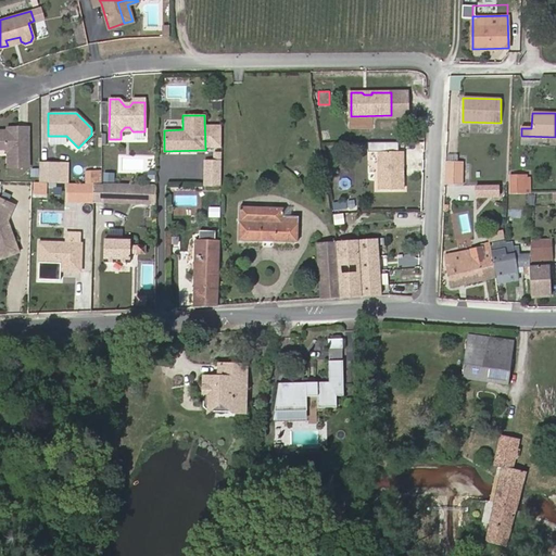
[(27,128),(13,127),(13,133),(7,133),(7,131),(0,130),(0,148),(3,149),(7,152),(7,166),(27,167),(27,128)]
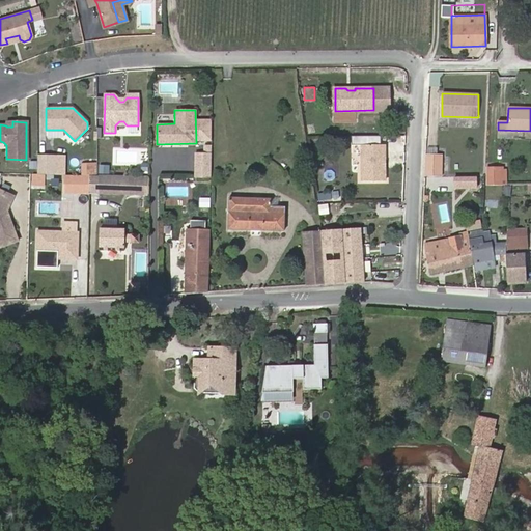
[(211,176),(211,143),(205,143),(205,154),(195,154),(195,177),(211,176)]
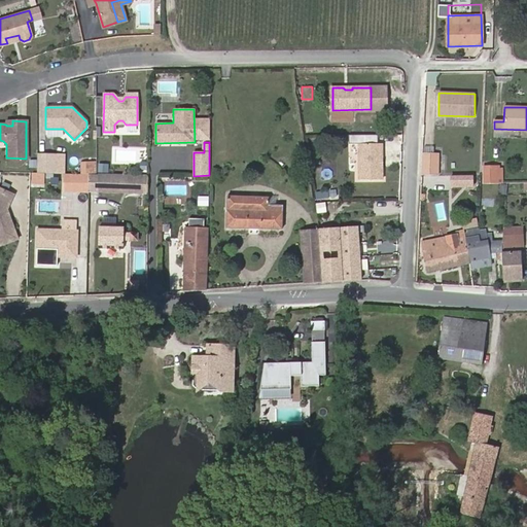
[(383,143),(360,143),(361,179),(383,179),(383,165),(381,164),(381,161),(383,159),(383,143)]
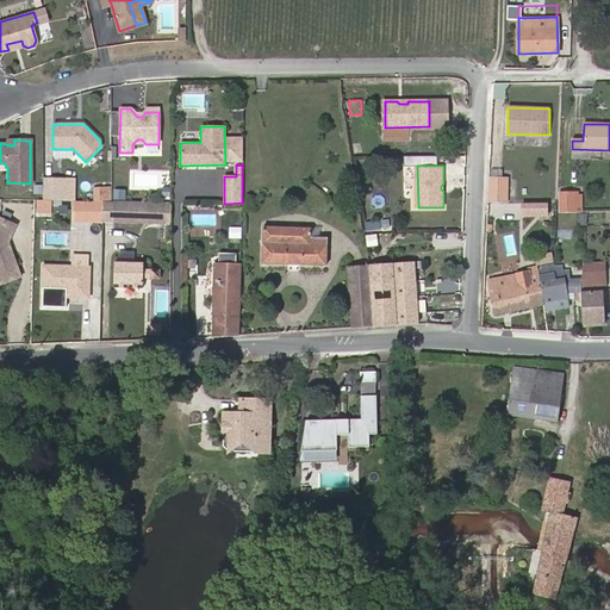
[(489,178),(487,201),(508,203),(508,179),(489,178)]
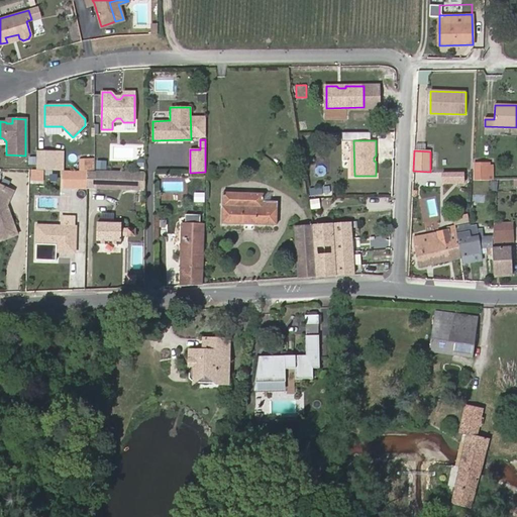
[(96,160),(96,169),(106,169),(106,160),(96,160)]
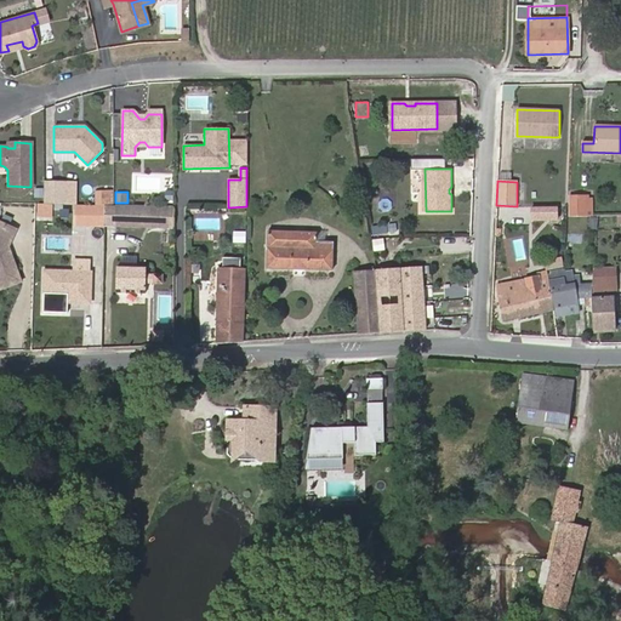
[(568,216),(587,216),(587,197),(569,197),(568,206),(568,216)]
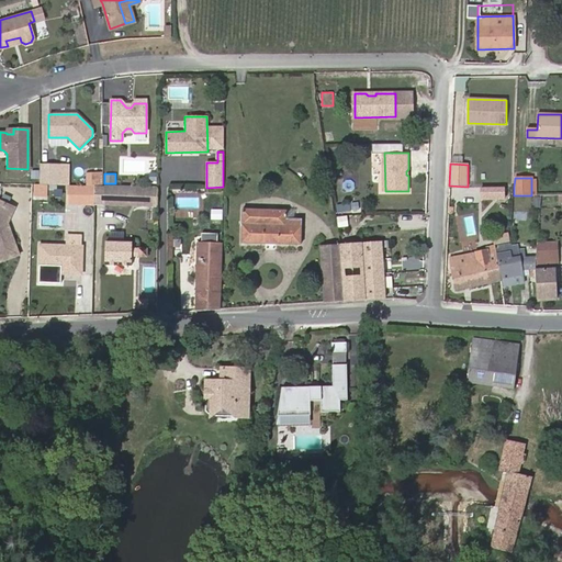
[(38,184),(34,184),(34,197),(44,197),(45,184),(38,184)]
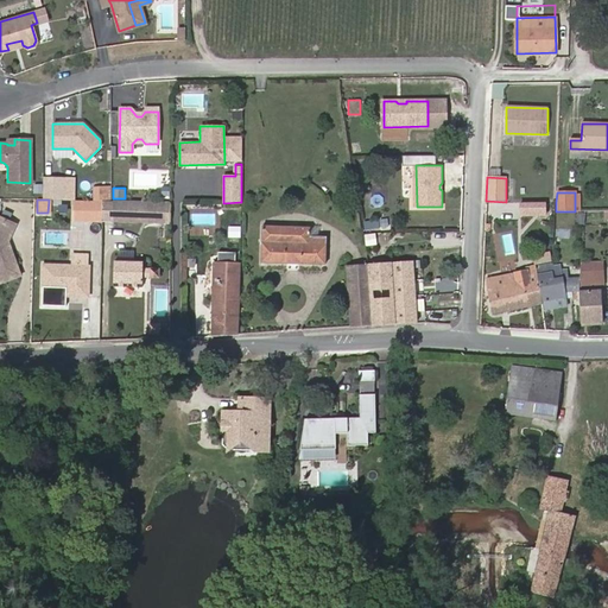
[(75,220),(102,221),(102,201),(75,201),(75,220)]
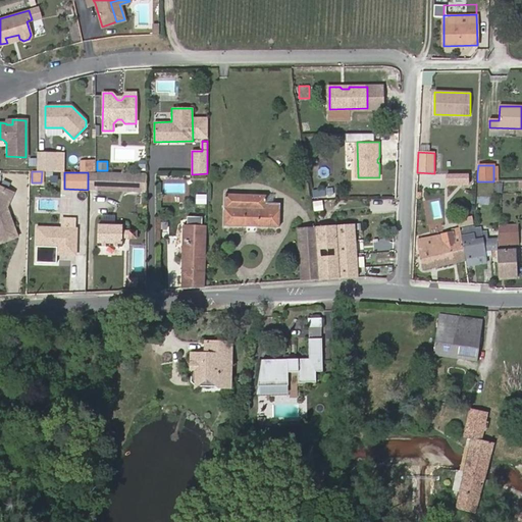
[(98,191),(140,192),(140,174),(98,172),(98,191)]
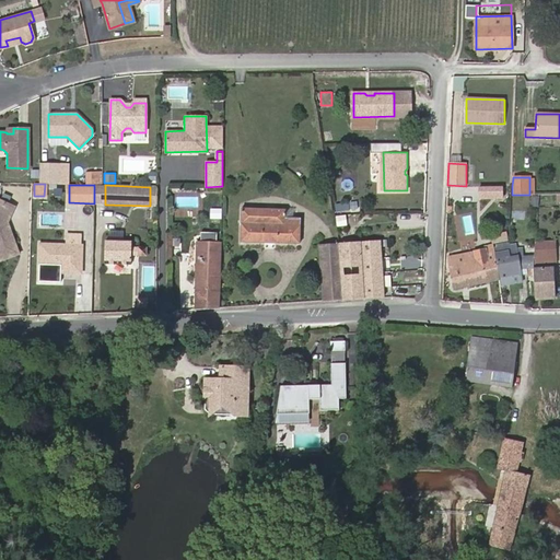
[(0,259),(19,253),(11,230),(8,229),(6,230),(3,225),(14,206),(0,199),(0,259)]
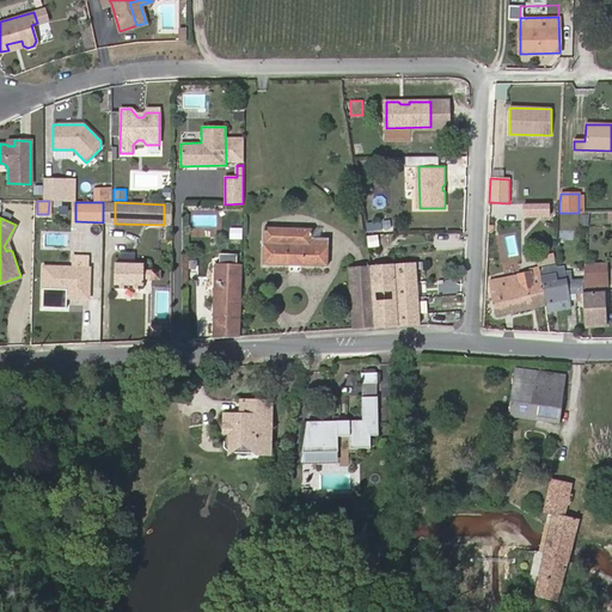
[(6,251),(8,250),(12,251),(8,242),(16,225),(4,246),(6,251)]
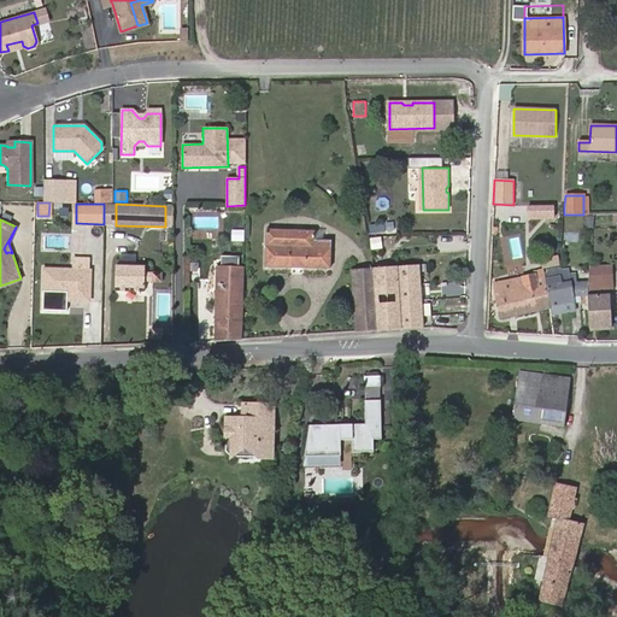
[(233,229),(233,241),(245,241),(245,229),(233,229)]
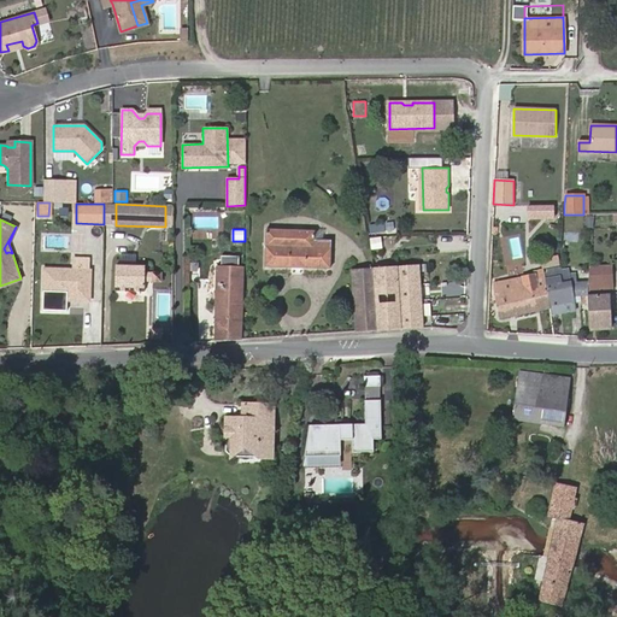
[(323,241),(315,240),(315,230),(266,229),(265,266),(330,269),(331,241),(323,241)]
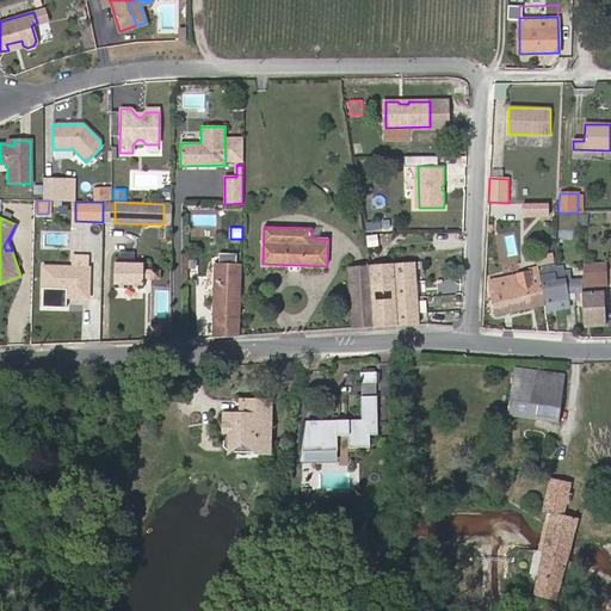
[(90,266),(90,254),(76,254),(76,266),(90,266)]
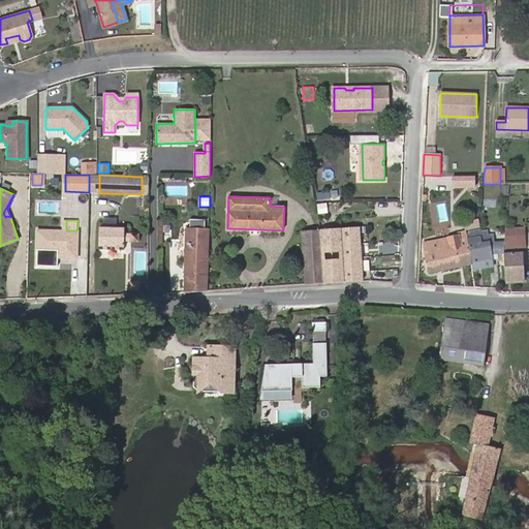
[(124,234),(124,227),(99,227),(98,249),(124,250),(124,241),(137,242),(138,234),(124,234)]
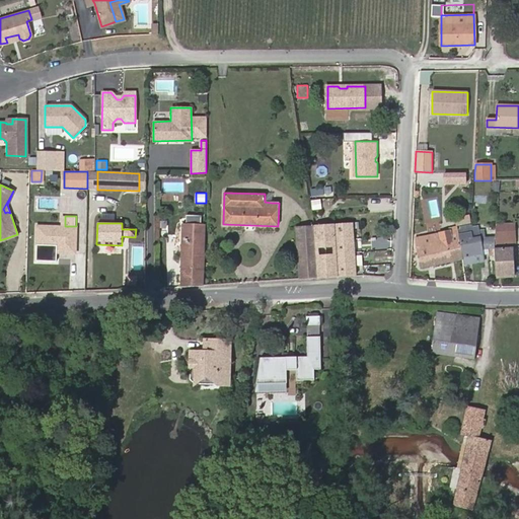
[(180,287),(202,286),(205,225),(182,224),(180,287)]
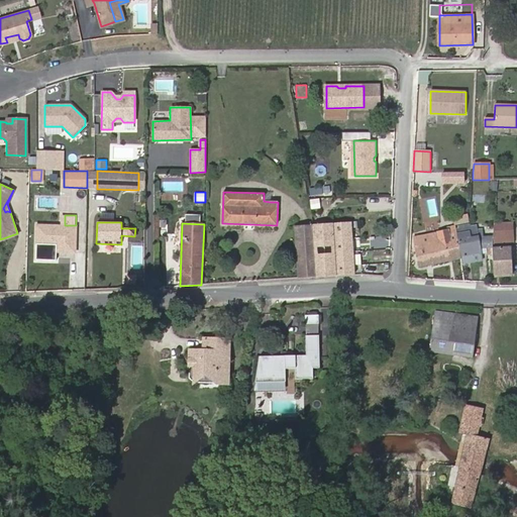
[(335,276),(335,272),(354,271),(350,223),(312,225),(315,277),(335,276)]
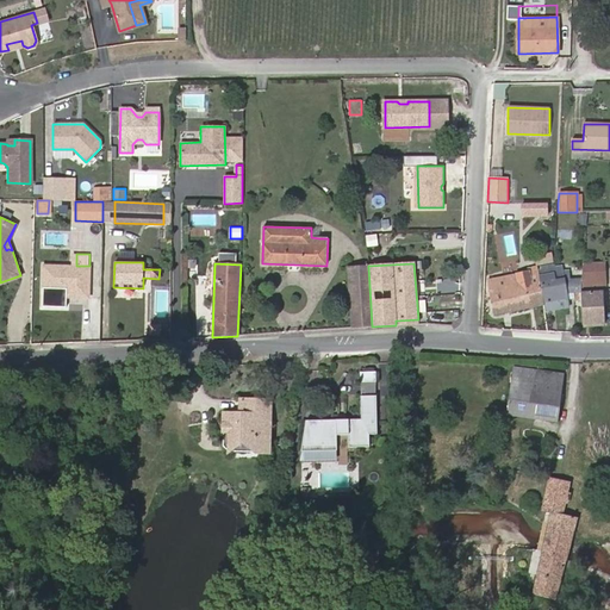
[(88,297),(89,266),(76,266),(43,266),(43,288),(66,288),(66,297),(88,297)]
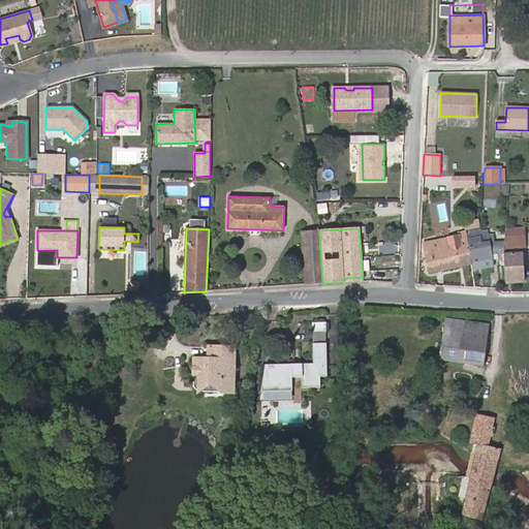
[(306,284),(322,283),(319,230),(302,231),(306,284)]
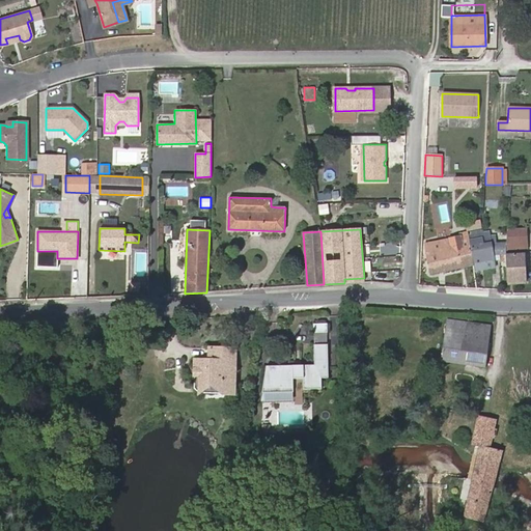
[(469,236),(468,232),(468,231),(462,232),(463,236),(424,244),(430,274),(474,266),(469,236)]
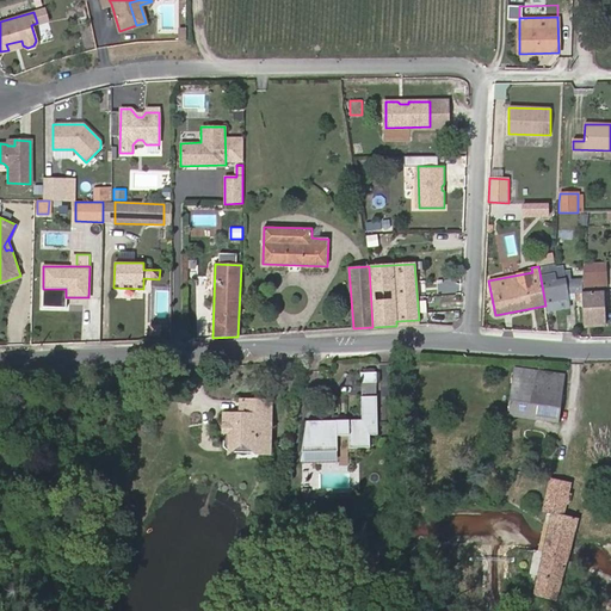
[(545,306),(567,301),(566,290),(572,289),(572,290),(575,290),(582,291),(582,281),(582,276),(569,278),(568,271),(562,272),(562,269),(539,272),(545,306)]
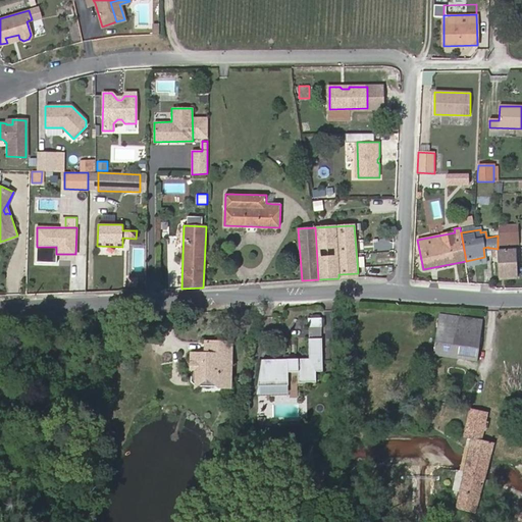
[(498,236),(498,240),(516,239),(515,230),(499,230),(498,236)]
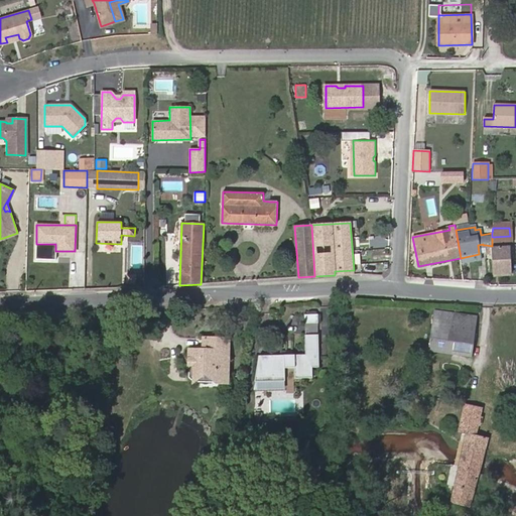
[(486,245),(487,255),(493,254),(494,276),(512,274),(510,247),(492,248),(492,246),(486,245)]
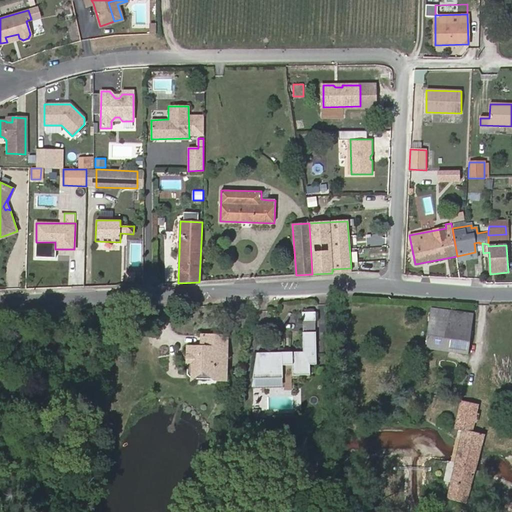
[(458,261),(477,257),(475,252),(457,256),(458,261)]
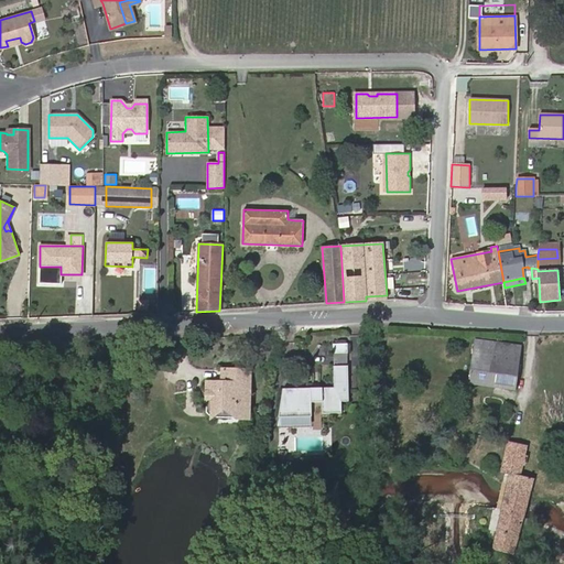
[(149,311),(149,302),(139,302),(139,311),(149,311)]
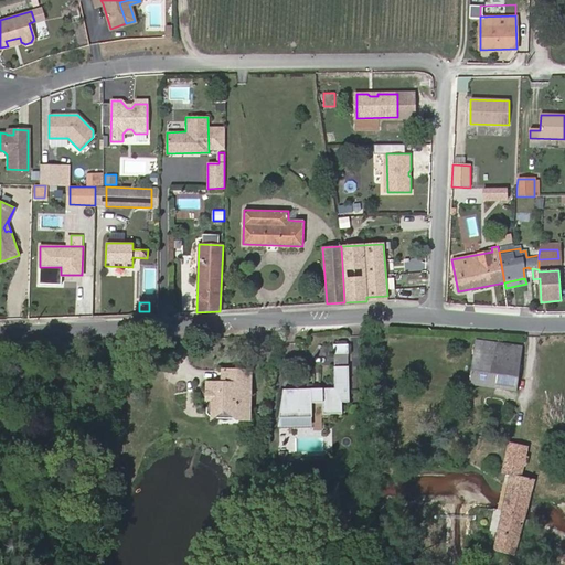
[(471,383),(516,390),(522,347),(477,340),(471,383)]
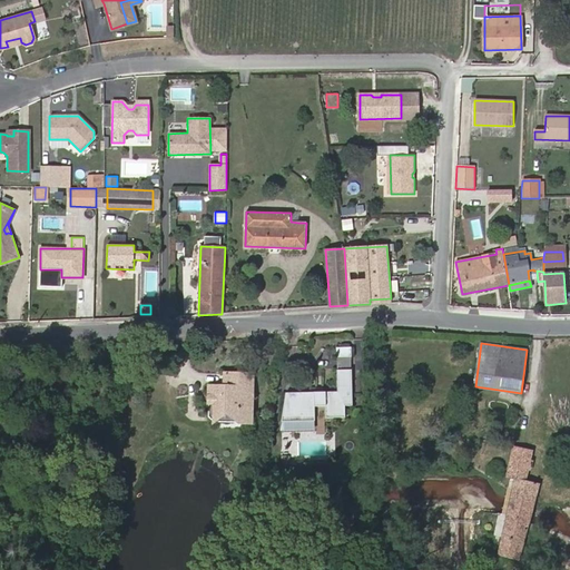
[(351,357),(351,347),(337,347),(337,357),(351,357)]
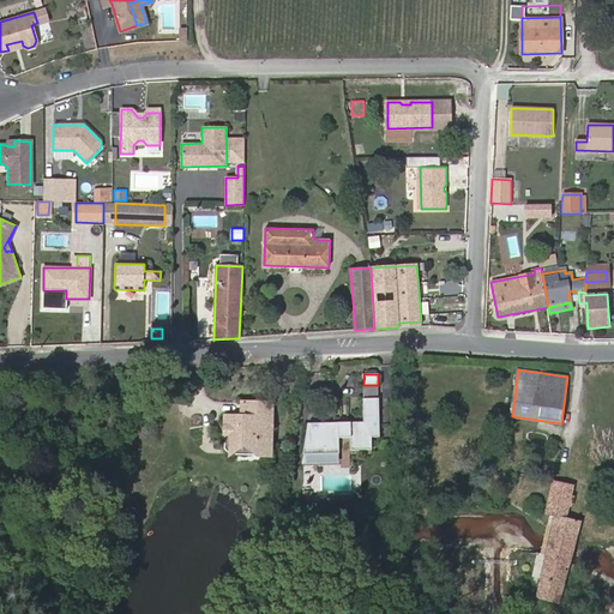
[(307,421),(302,452),(338,452),(338,437),(349,437),(349,450),(371,450),(371,438),(378,438),(378,398),(363,398),(363,422),(347,422),(339,422),(307,421)]
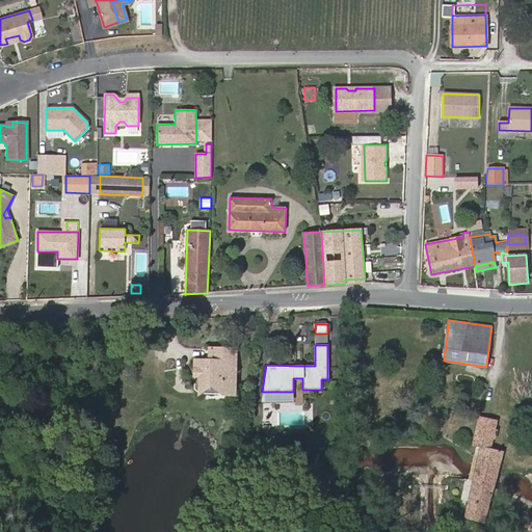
[(208,361),(195,361),(195,370),(200,370),(200,377),(200,382),(200,384),(222,390),(222,396),(235,396),(235,349),(212,349),(212,361),(208,361)]
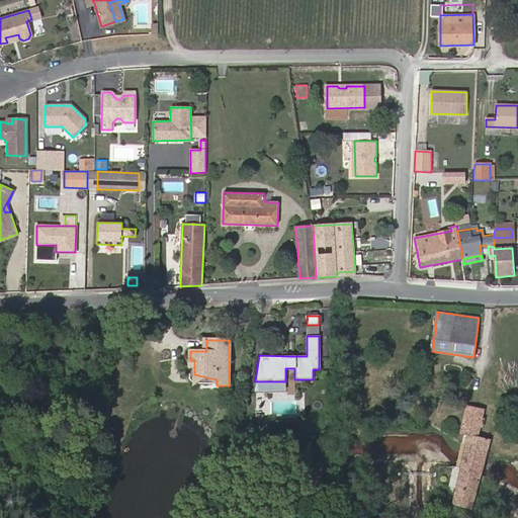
[(194,374),(194,372),(189,372),(189,379),(194,384),(217,385),(217,379),(194,374)]
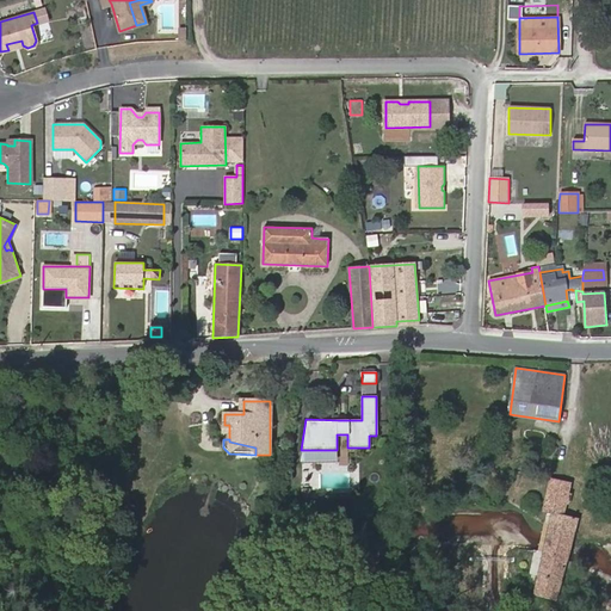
[(337,461),(337,450),(301,450),(301,460),(337,461)]
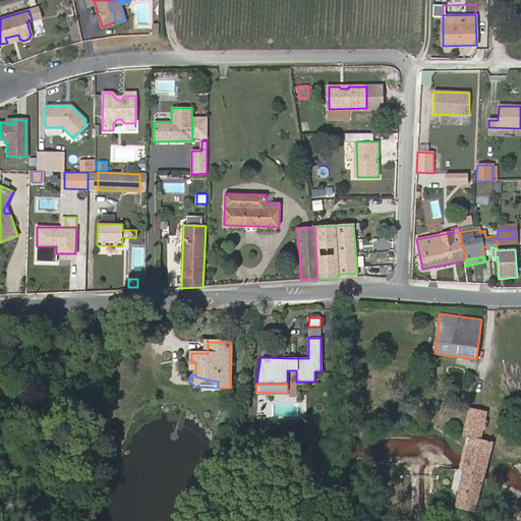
[(486,473),(489,459),(495,442),(481,439),(483,428),(485,428),(487,420),(485,419),(487,411),(470,407),(464,435),(471,437),(469,448),(463,469),(465,469),(456,507),(474,511),(486,473)]
